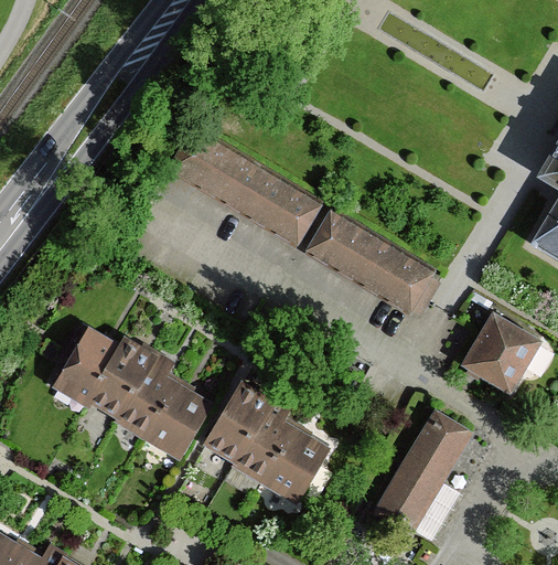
[(168,171),(296,247),(321,205),(193,128),(168,171)]
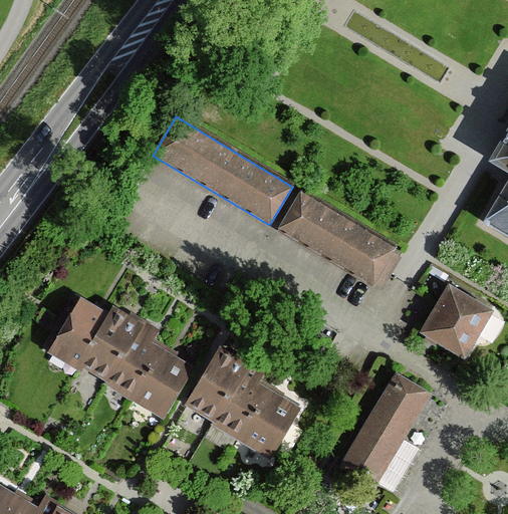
[(482,227),(507,242),(507,131),(485,170),(507,182),(507,185),(482,227)]
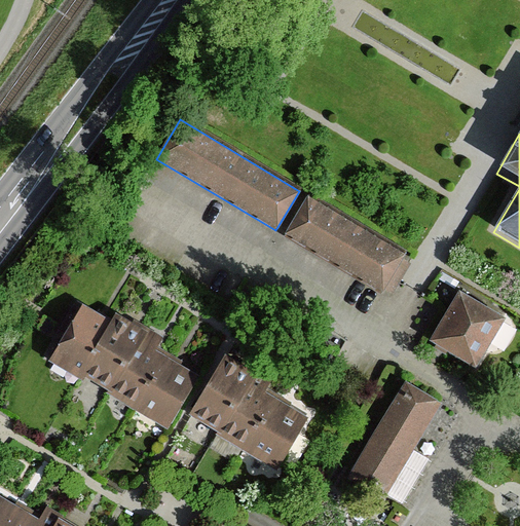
[(283,234),(383,294),(407,254),(306,194),(283,234)]
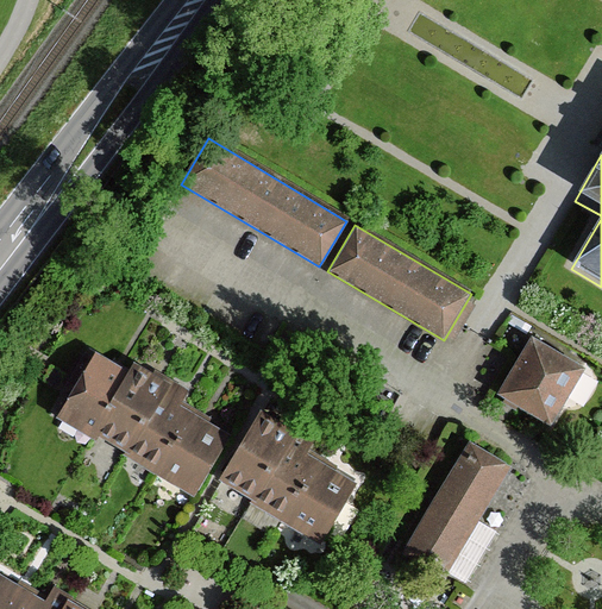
[(497,397),(551,427),(584,369),(530,339),(497,397)]
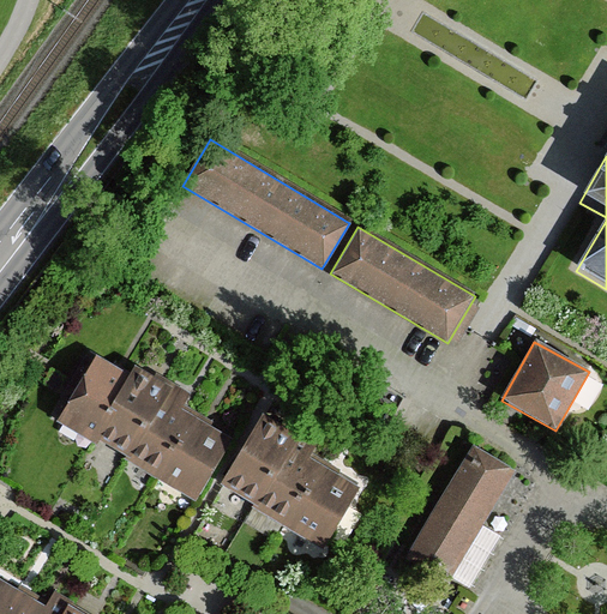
[(55,417),(192,499),(230,435),(186,409),(192,398),(136,365),(130,375),(94,354),(55,417)]
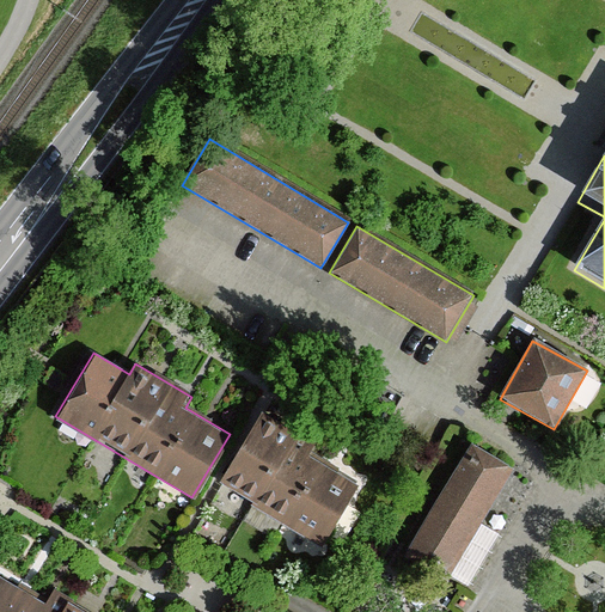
[(218,483),(322,546),(359,485),(309,456),(316,445),(261,411),(218,483)]
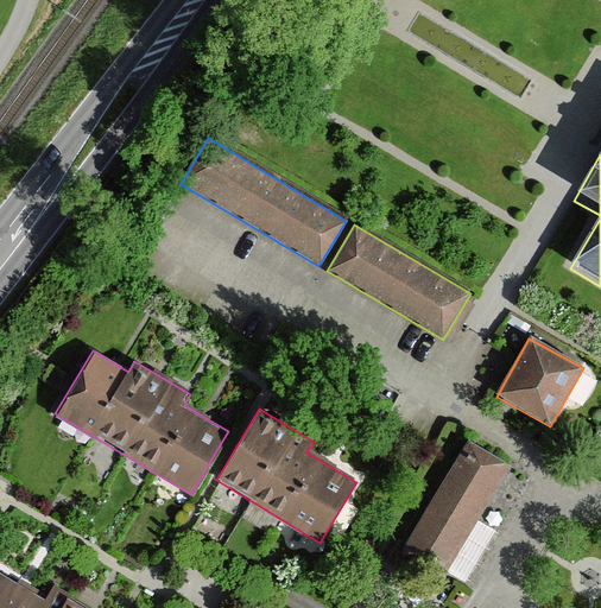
[(404,550),(450,576),(513,466),(467,439),(404,550)]
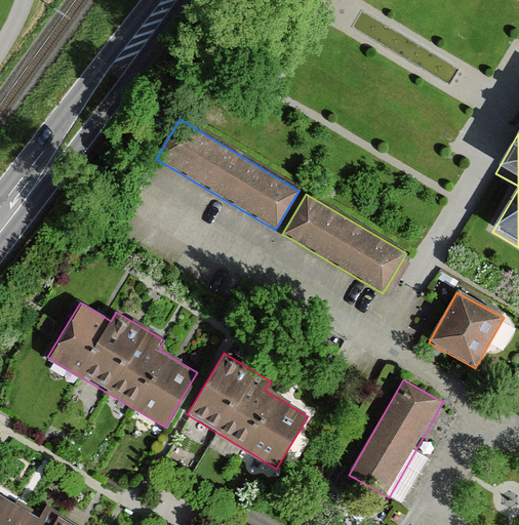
[(0,524),(74,524),(46,509),(40,519),(0,494),(0,524)]
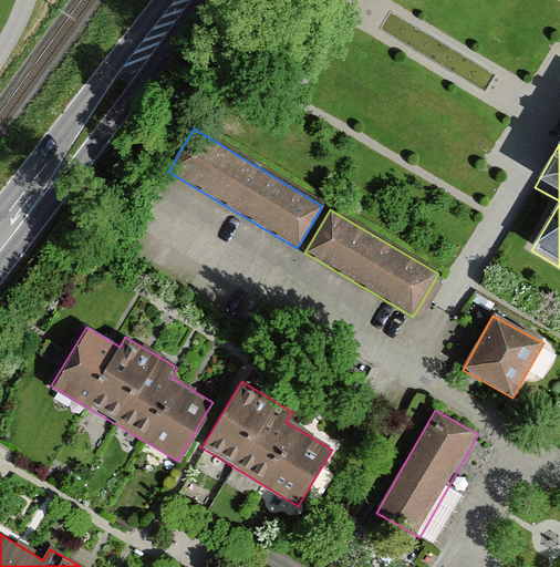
All buildings are outlined.
